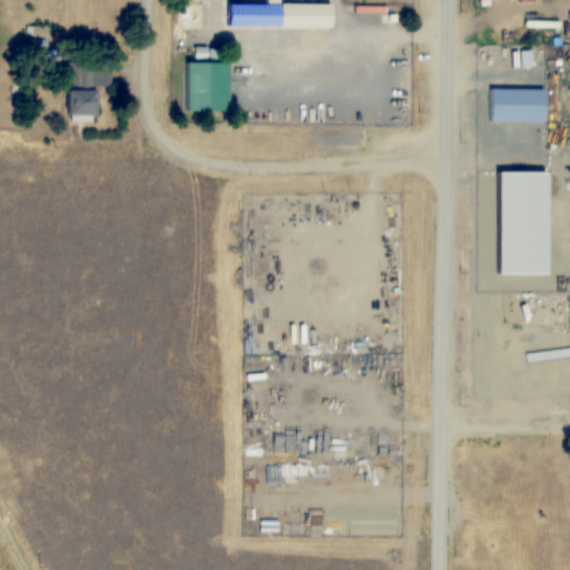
[(264,2),(264,0),(281,0),(281,2),(334,2),(334,26),(225,26),(225,2),(264,2)]
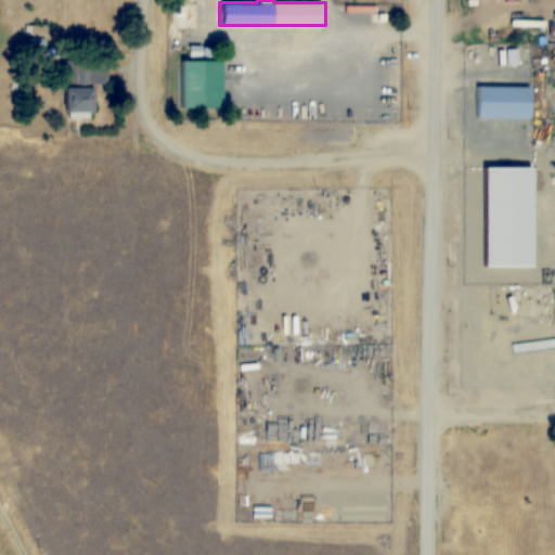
[(177,105),(177,61),(224,61),(224,105),(177,105)]
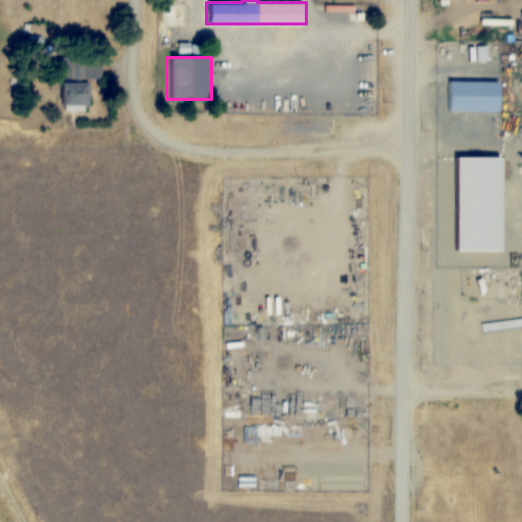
[(502,82),(447,82),(447,112),(502,112),(502,82)]
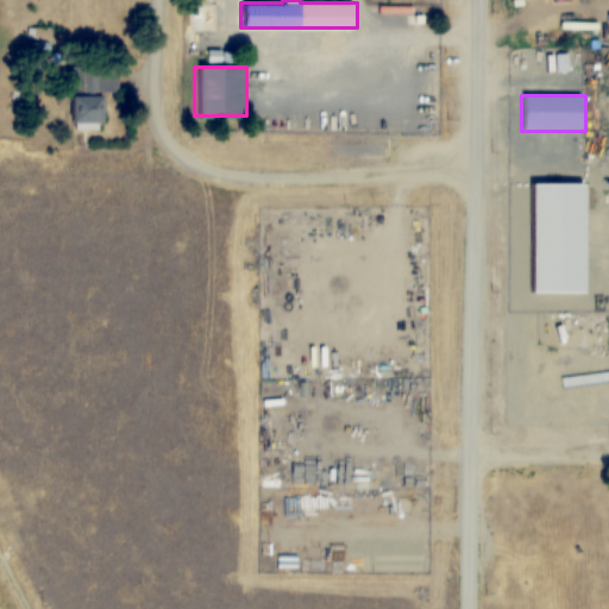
[(99,121),(99,130),(75,130),(75,121),(70,121),(70,96),(106,96),(106,121),(99,121)]
